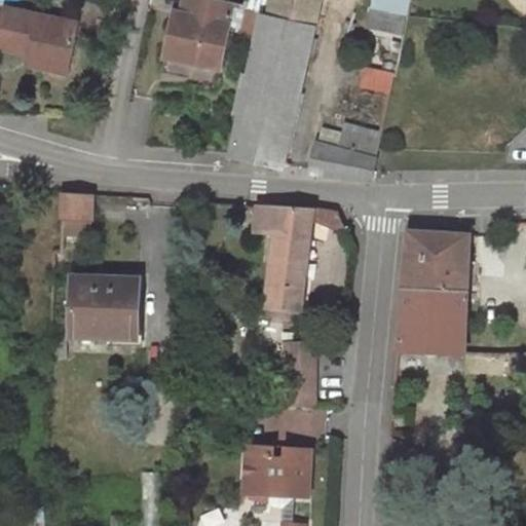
[(220,69),(233,6),(204,0),(184,0),(182,12),(176,10),(164,57),(220,69)]
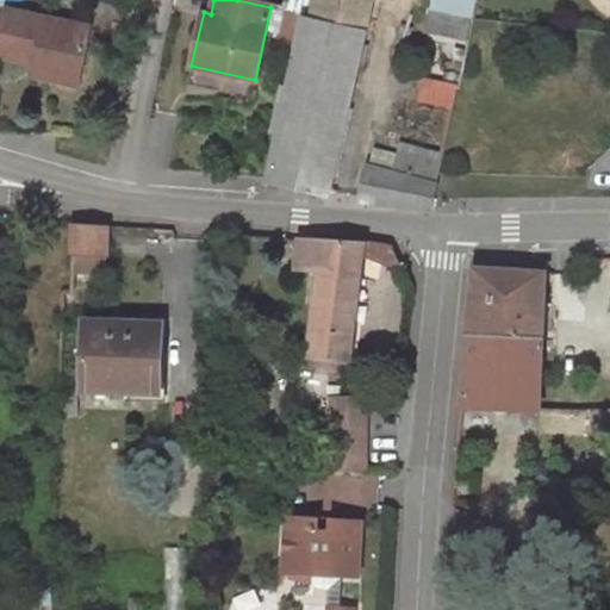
[(371,0),(313,0),(311,18),(365,30),(371,0)]
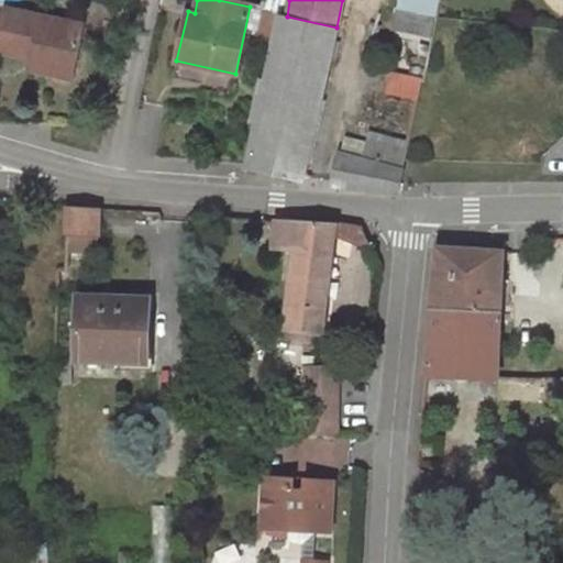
[(432,36),(435,17),(439,0),(399,0),(393,29),(432,36)]
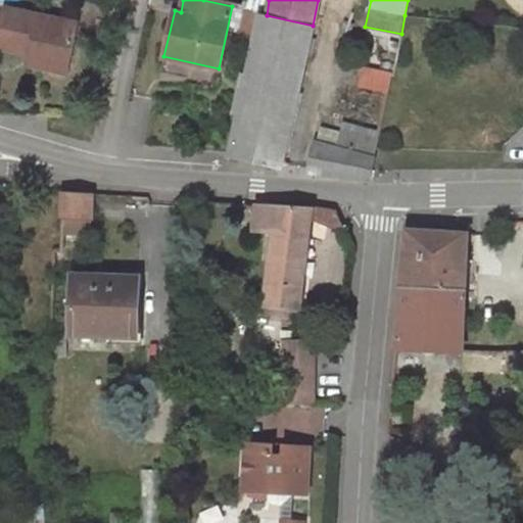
[(0,47),(29,52),(68,60),(76,22),(4,8),(0,29),(0,47)]
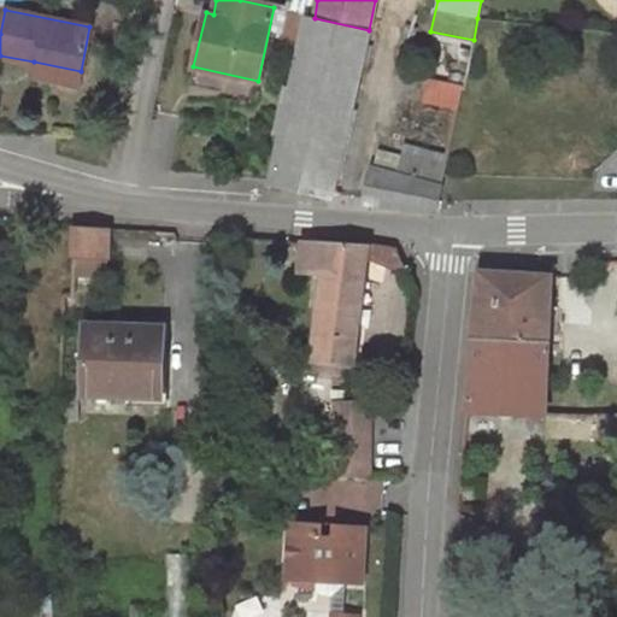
[(333,194),(369,30),(315,18),(307,17),(270,183),(333,194)]
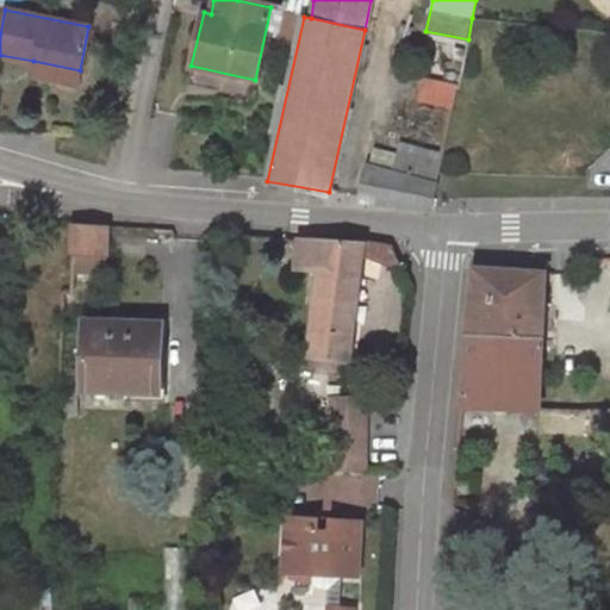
[(464,56),(466,49),(455,47),(453,54),(464,56)]
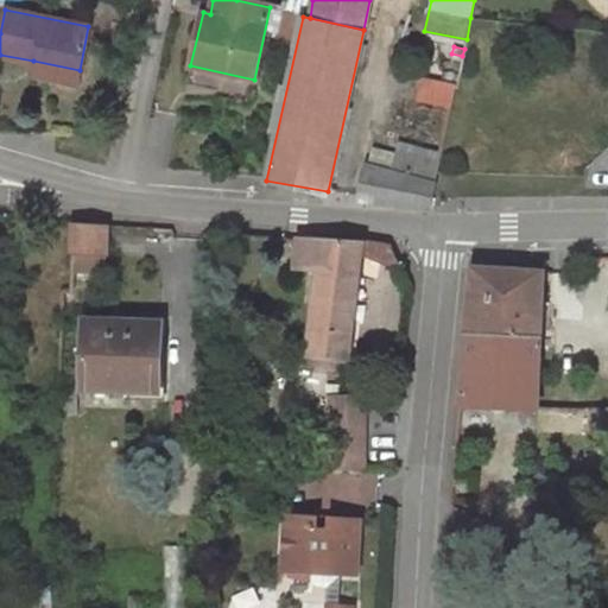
[(80,70),(33,61),(31,74),(77,83),(80,70)]
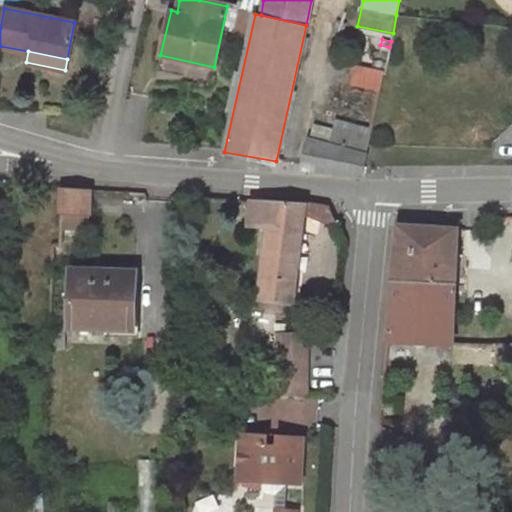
[(381,88),(384,72),(358,66),(354,81),(381,88)]
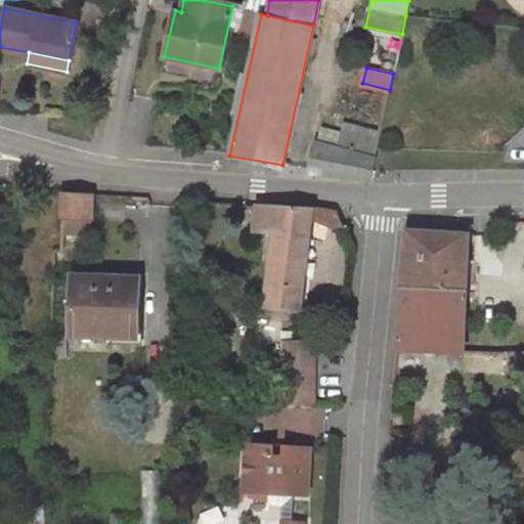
[(375,158),(377,148),(381,134),(345,124),(342,134),(339,148),(375,158)]
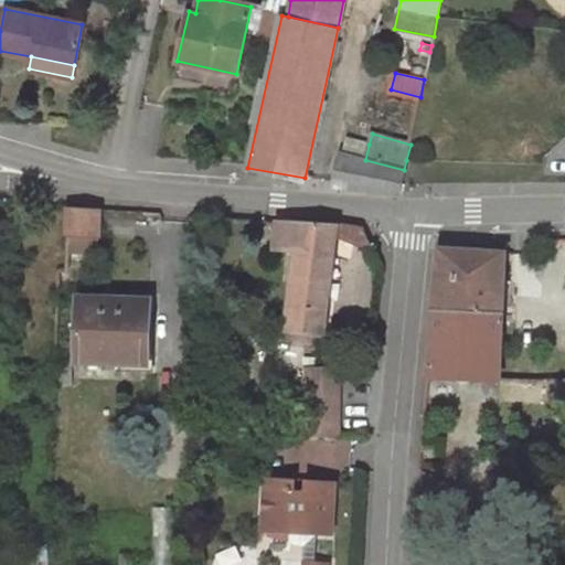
[(341,153),(365,160),(369,145),(344,139),(341,153)]
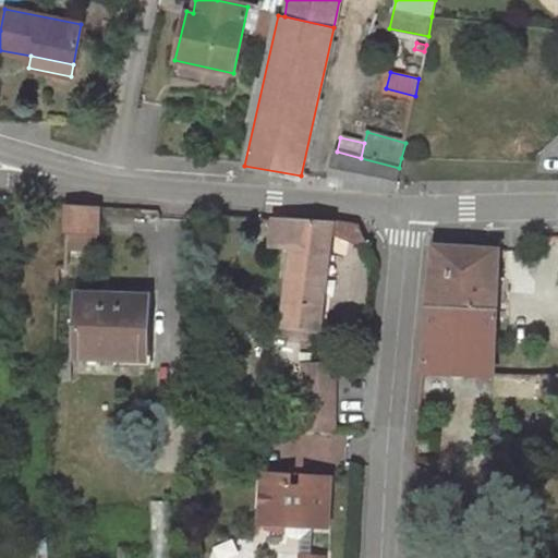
[(334,180),(336,183),(395,189),(399,168),(361,158),(337,152),(330,179),(334,180)]
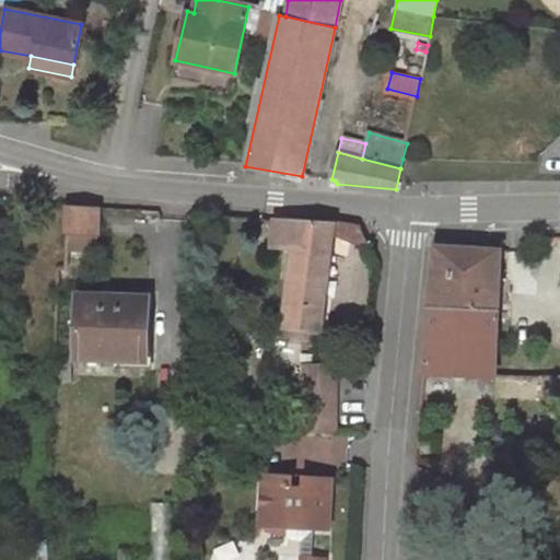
[(100,207),(67,205),(65,229),(71,230),(98,233),(100,207)]
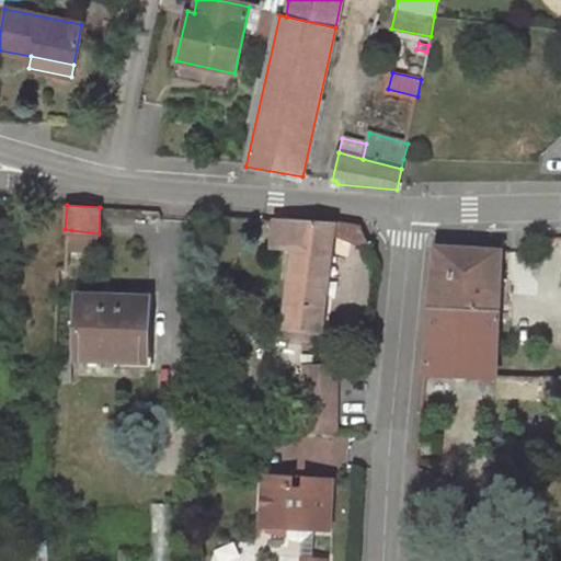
[(336,224),(275,219),(272,244),(293,245),(284,323),(322,328),(333,236),(350,242),(370,245),(364,226),(336,220),(336,224)]
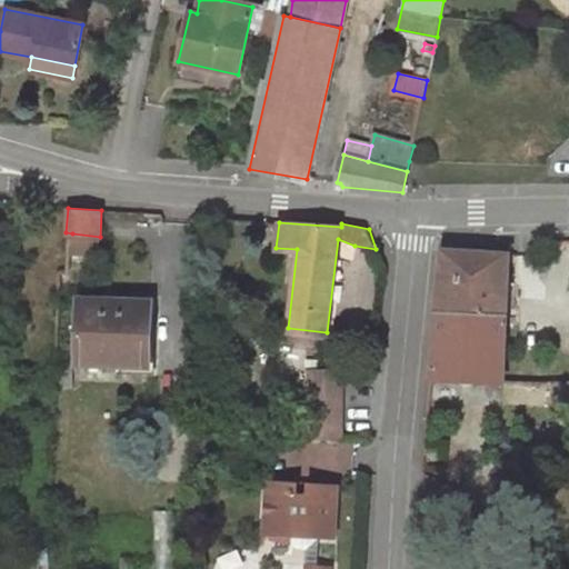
[(98,252),(100,237),(72,233),(71,249),(98,252)]
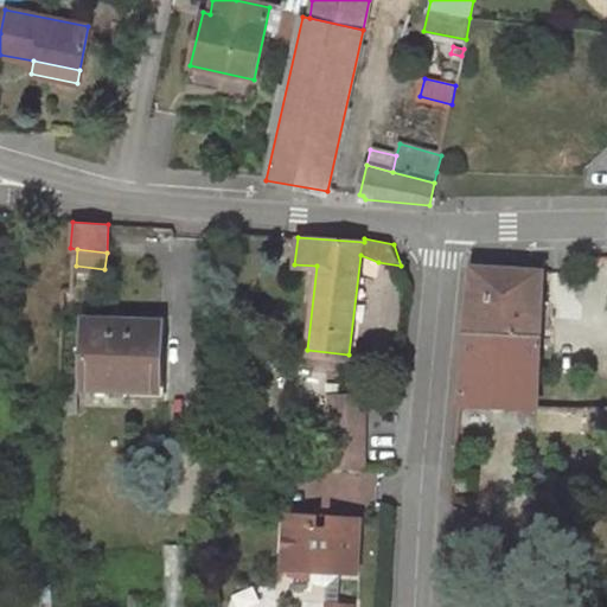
[(466,331),(540,333),(543,270),(473,268),(466,331)]
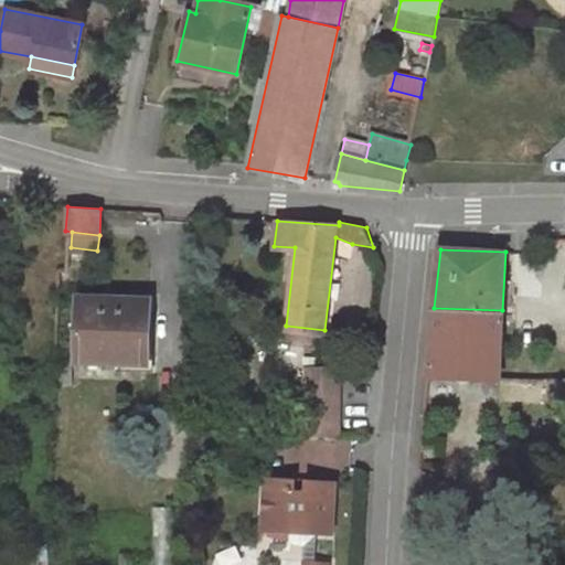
[(147,363),(149,297),(81,295),(77,360),(147,363)]
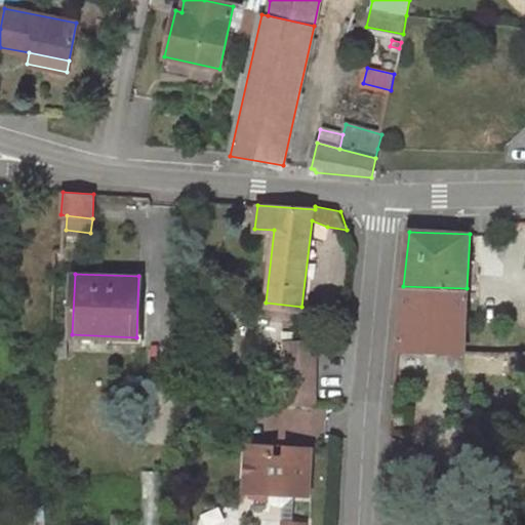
[(403,286),(398,349),(463,352),(467,288),(403,286)]
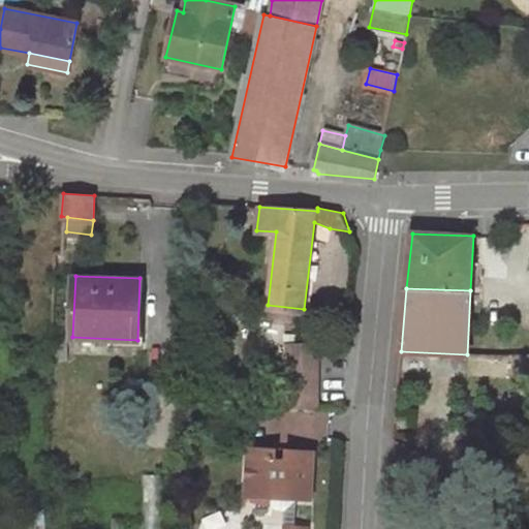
[(67,359),(68,339),(57,339),(57,358),(67,359)]
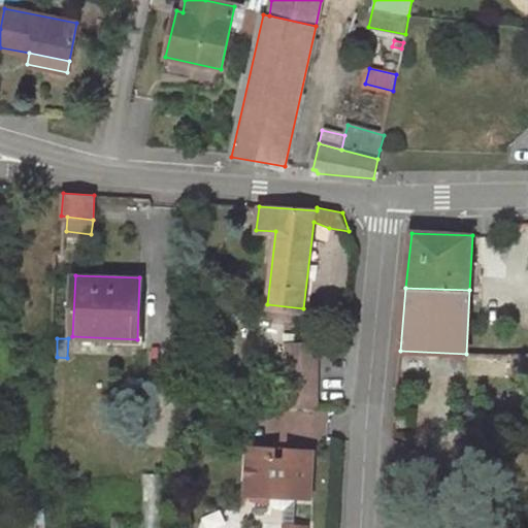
[(319,345),(287,345),(286,407),(319,407),(319,345)]
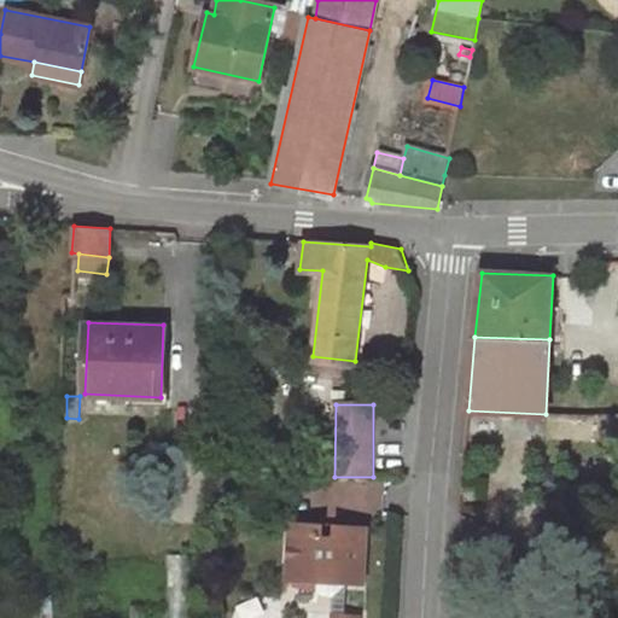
[(79,476),(79,462),(62,461),(60,474),(79,476)]
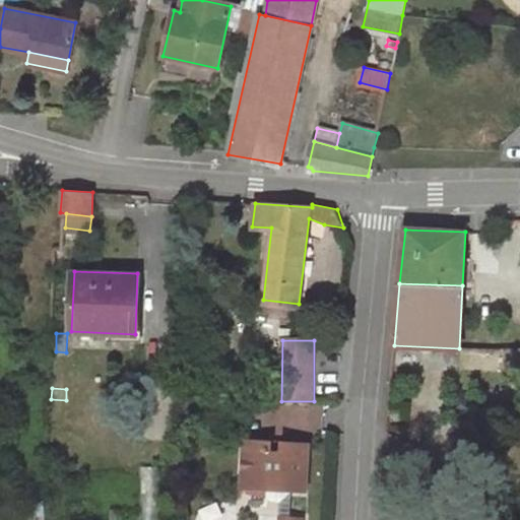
[(271,440),(247,438),(244,488),(247,488),(291,491),(306,492),(309,442),(283,440),(283,450),(271,449),(271,440)]
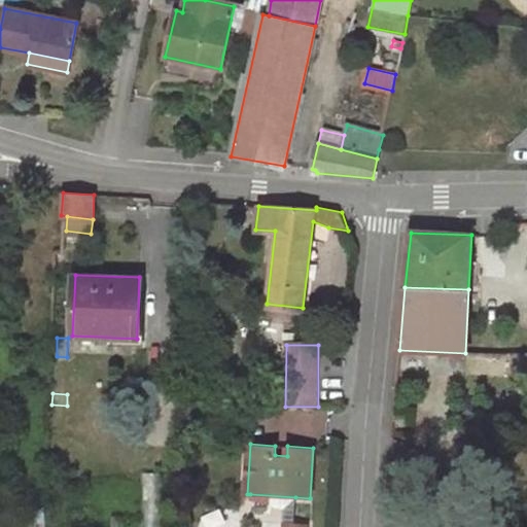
[(287,446),(275,446),(275,455),(287,456),(287,446)]
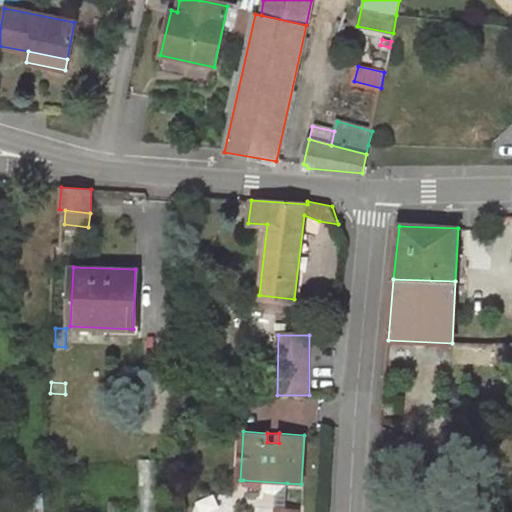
[(287,483),(243,480),(277,492),(276,508),(283,509),(286,509),(287,483)]
